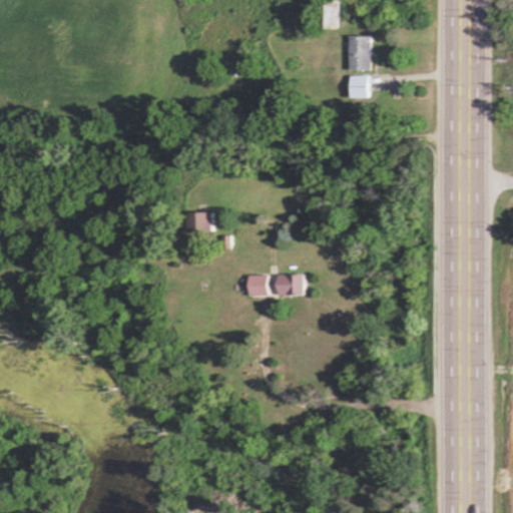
[(323,0),(323,27),(338,27),(338,0),(323,0)]
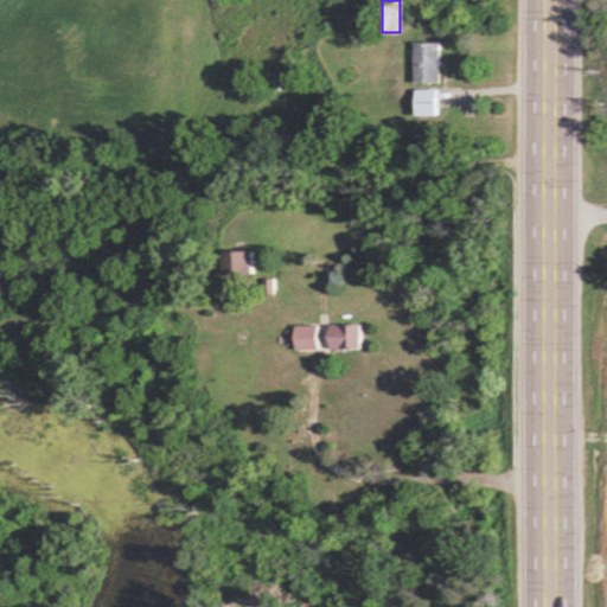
[(441,82),(441,40),(415,40),(415,82),(441,82)]
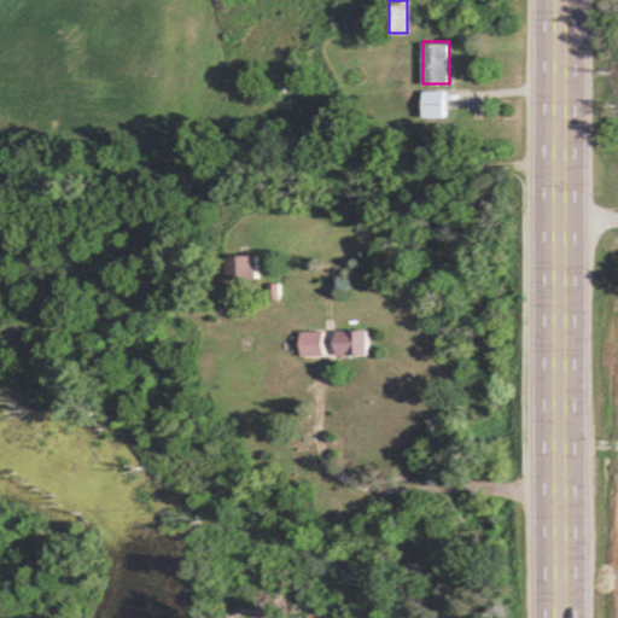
[(445,116),(445,91),(424,91),(425,117),(445,116)]
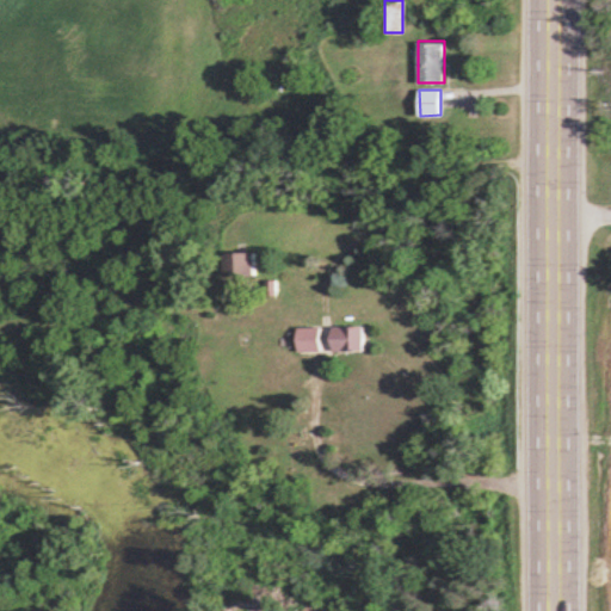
[(223,252),(223,276),(254,276),(254,252),(223,252)]
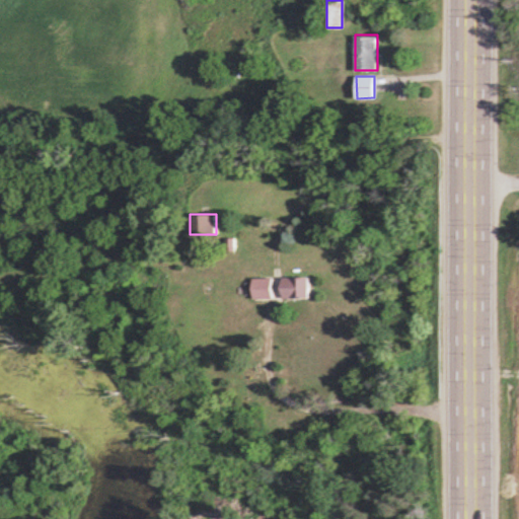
[(282,277),(282,297),(310,297),(310,277),(282,277)]
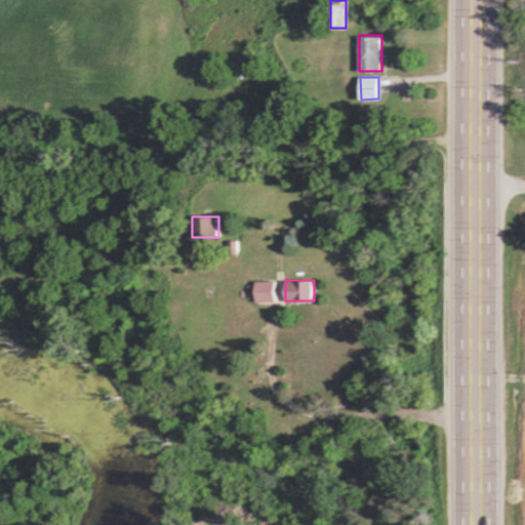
[(275,281),(255,281),(255,300),(275,300),(275,281)]
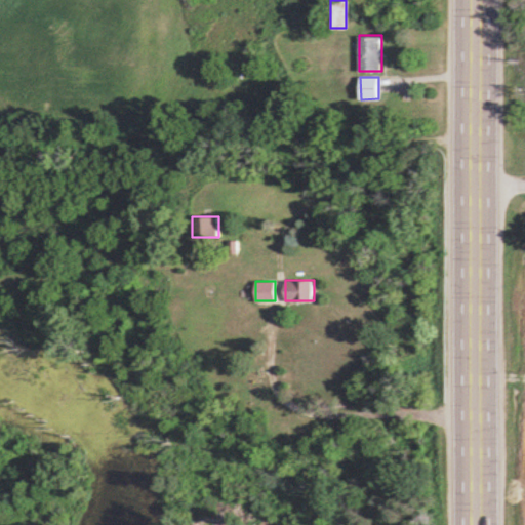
[(201,495),(201,523),(209,523),(209,495),(201,495)]
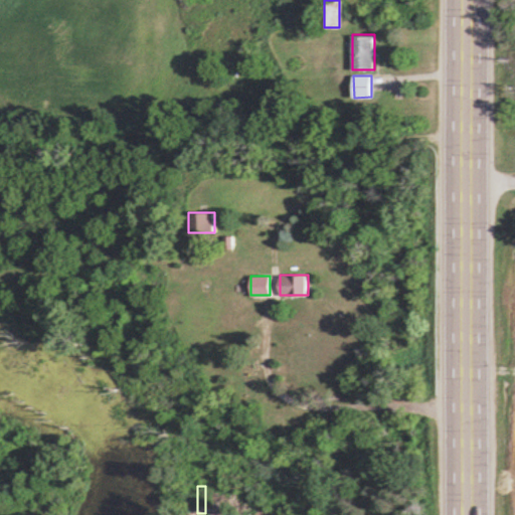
All buildings are outlined.
